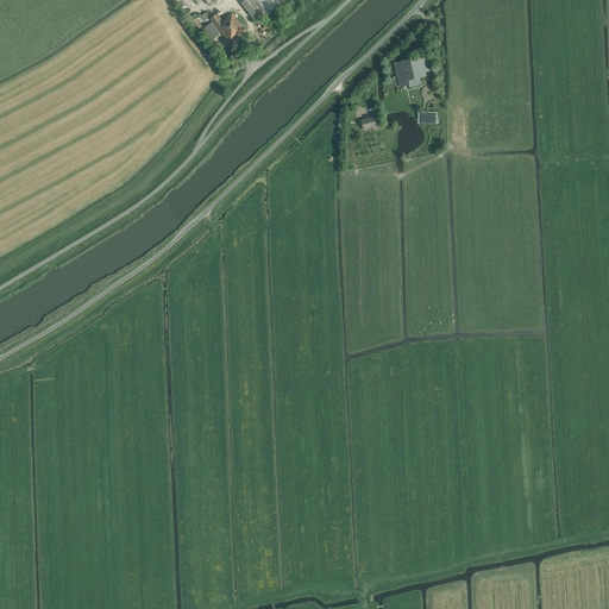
[(255,22),(267,12),(257,0),(244,0),(240,4),(255,22)]
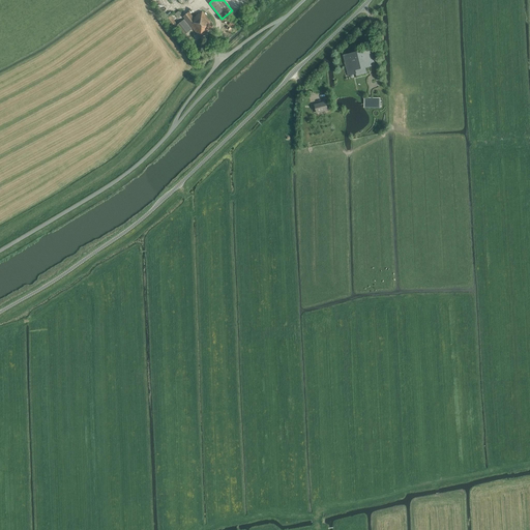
[(224,0),(232,10),(244,0),(224,0)]
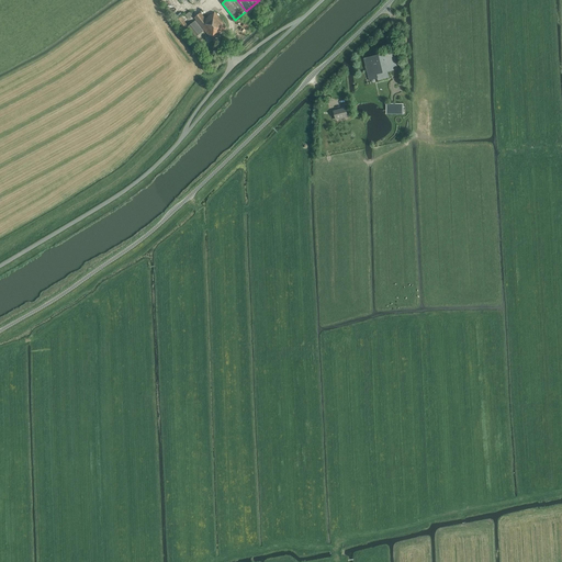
[(228,29),(215,12),(211,15),(211,14),(205,19),(201,12),(194,18),(213,41),(228,29)]
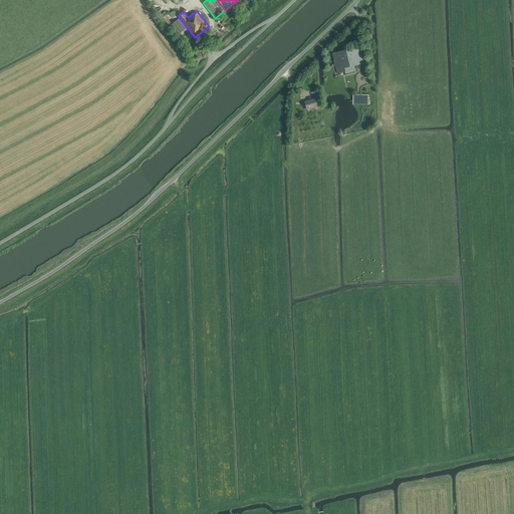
[(168,27),(172,24),(169,20),(172,18),(168,13),(162,19),(168,27)]
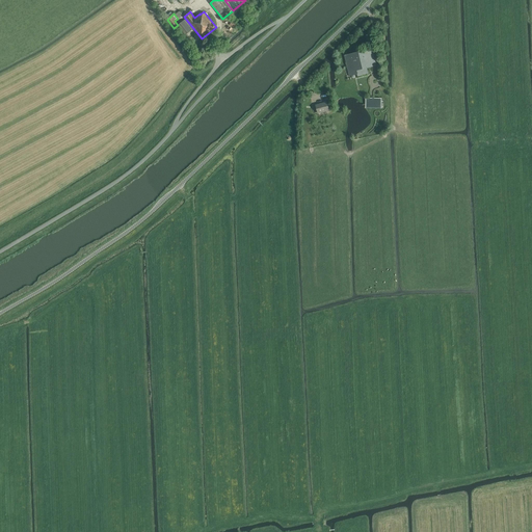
[(183,37),(193,29),(185,20),(175,27),(183,37)]
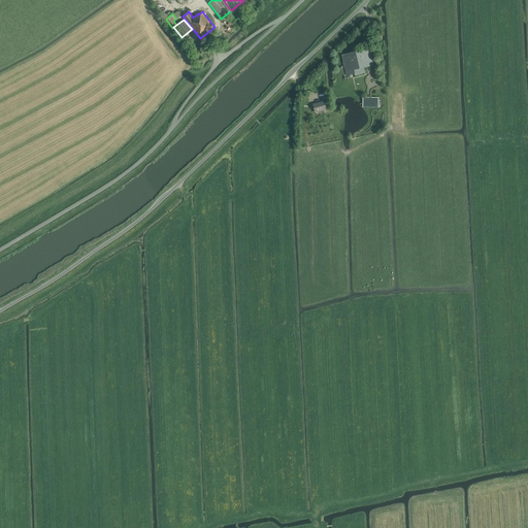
[(355,74),(365,72),(364,68),(373,65),(369,48),(341,55),(347,75),(355,73),(355,74)]
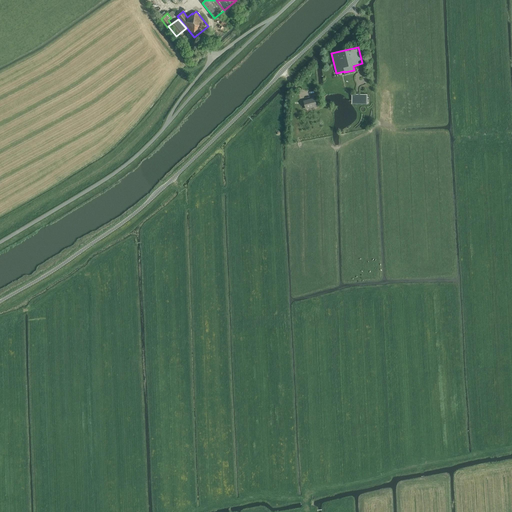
[(352,94),(352,104),(367,105),(367,95),(352,94)]
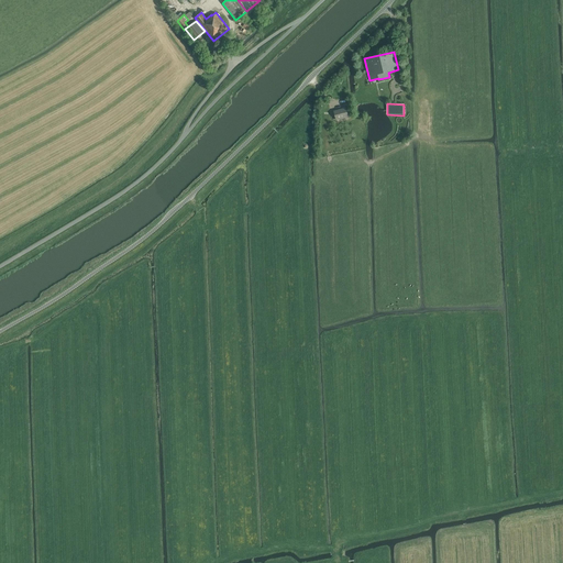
[(349,118),(346,108),(333,110),(337,121),(349,118)]
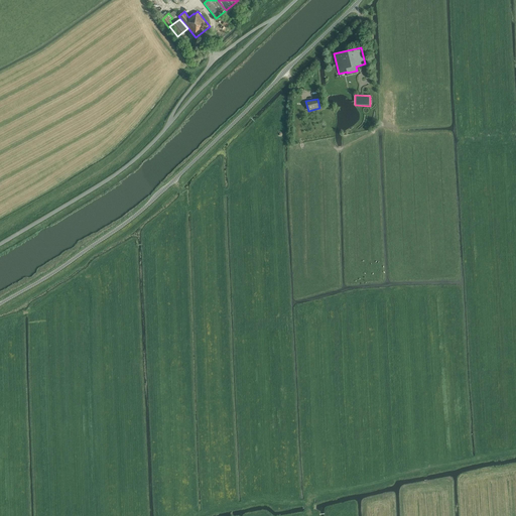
All buildings are outlined.
